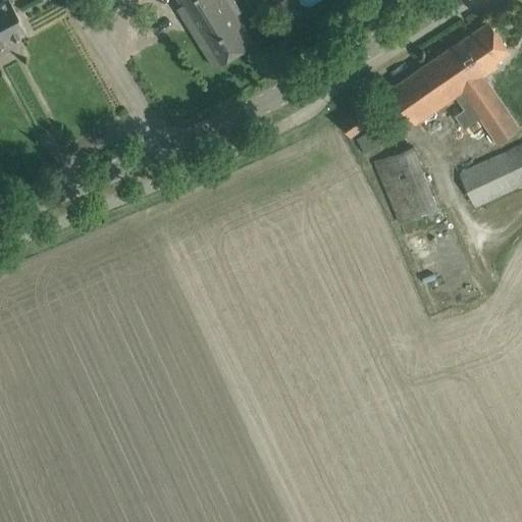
[(0,0),(0,44),(25,31),(9,0),(0,0)]
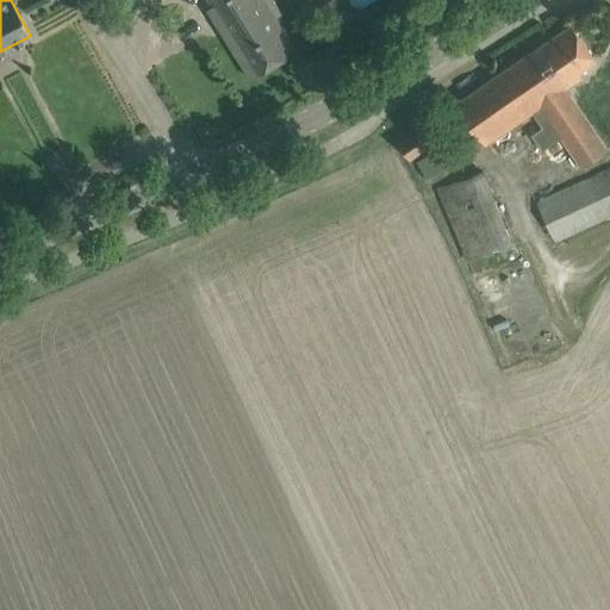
[(206,10),(250,79),(296,50),(265,0),(210,0),(213,5),(206,10)]
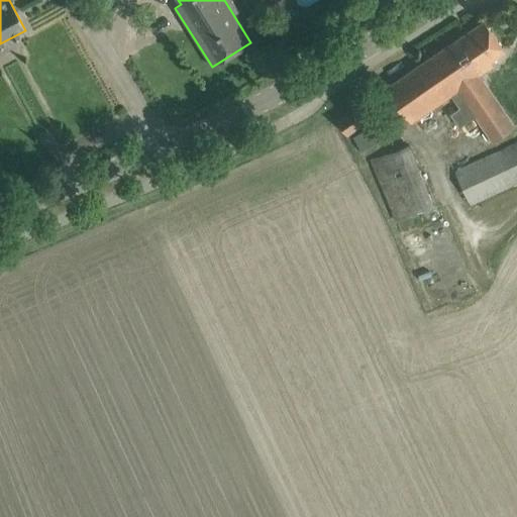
[(485,20),(417,67),(387,87),(399,104),(411,123),(419,117),(423,124),(431,118),(427,112),(450,96),(459,108),(450,114),(459,127),(475,117),(492,142),(515,127),(476,70),(505,50),(485,20)]
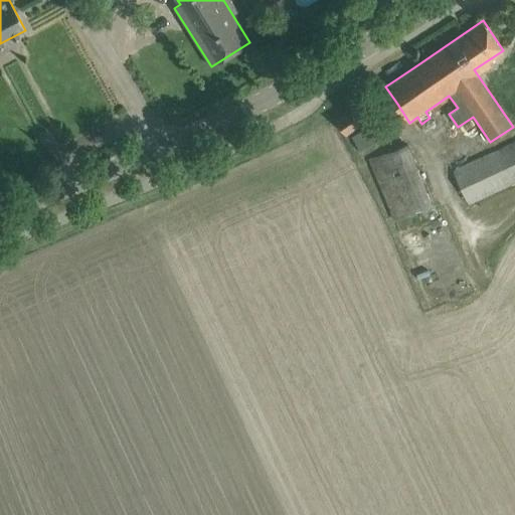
[(359,106),(337,121),(346,134),(368,119),(359,106)]
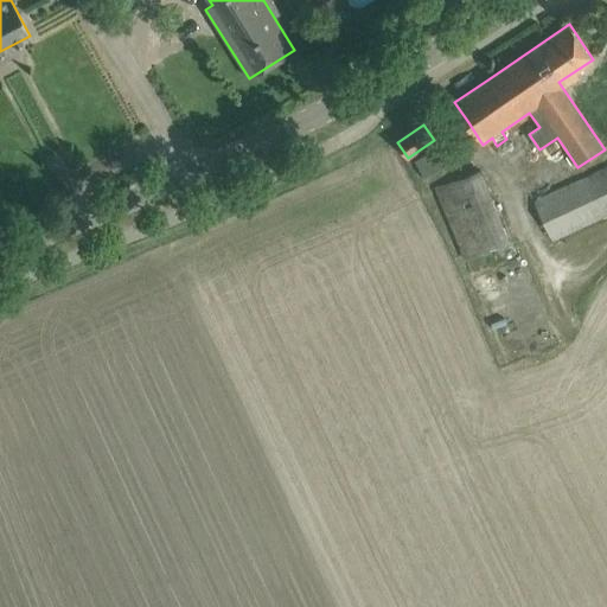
[(435,151),(416,161),(428,181),(447,171),(435,151)]
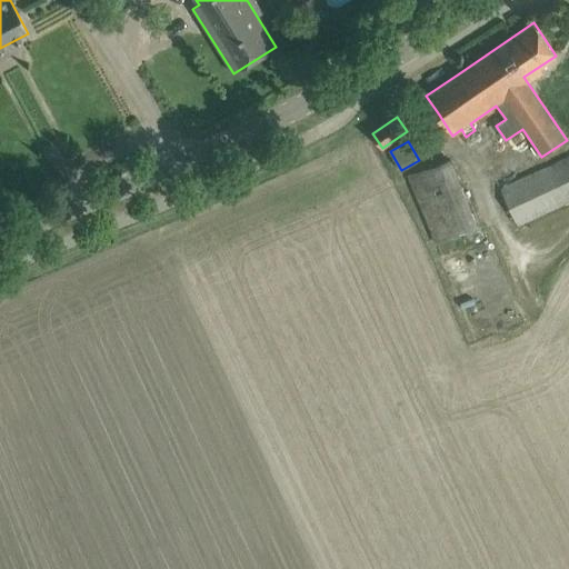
[(518,227),(568,201),(568,157),(500,190),(518,227)]
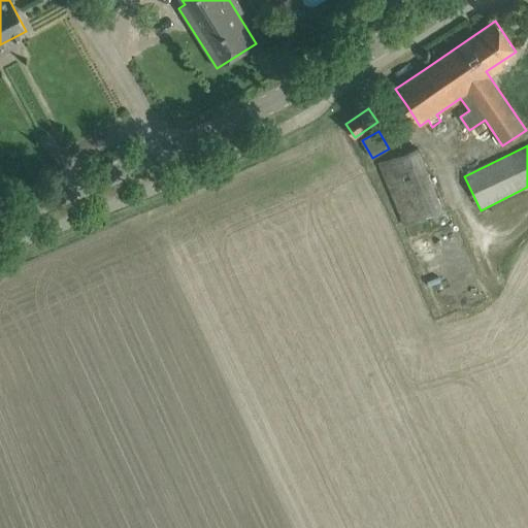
[(418,147),(378,162),(386,182),(391,195),(393,200),(432,186),(425,167),(418,147)]
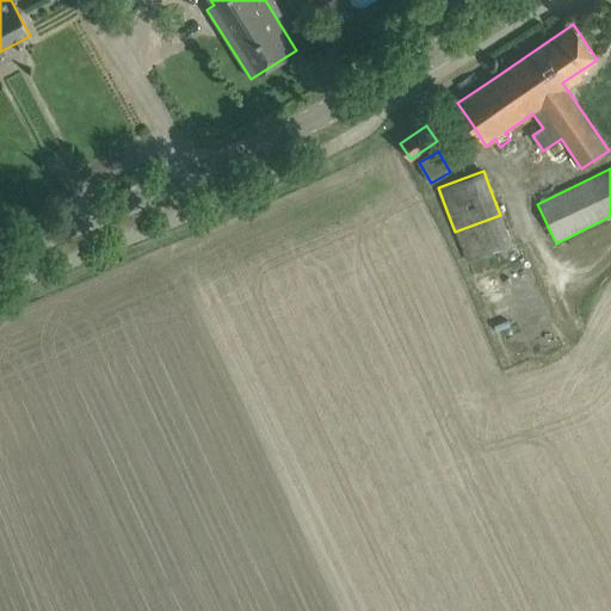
[(569,277),(575,288),(588,279),(582,270),(569,277)]
